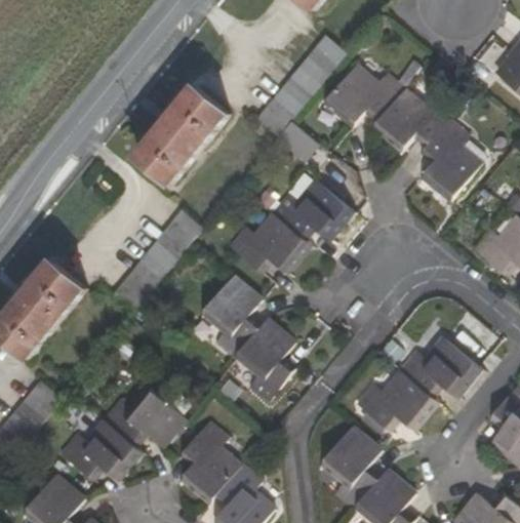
[(300,0),(311,9),(319,0),(300,0)]
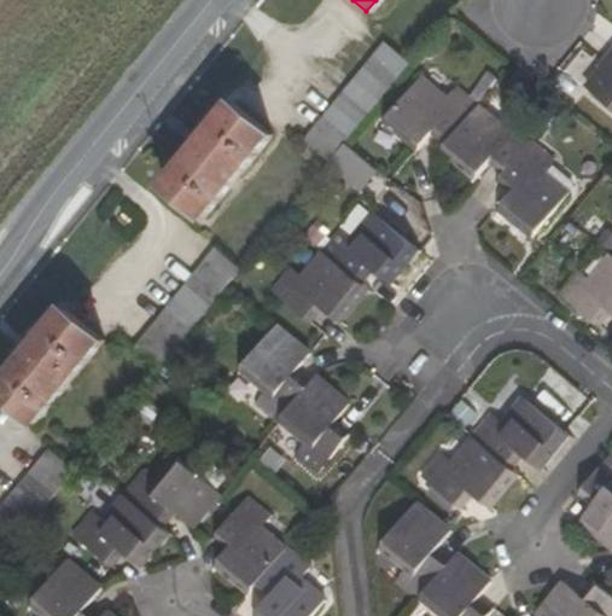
[(611,40),(607,46),(592,65),(595,68),(582,85),(611,110),(611,40)]
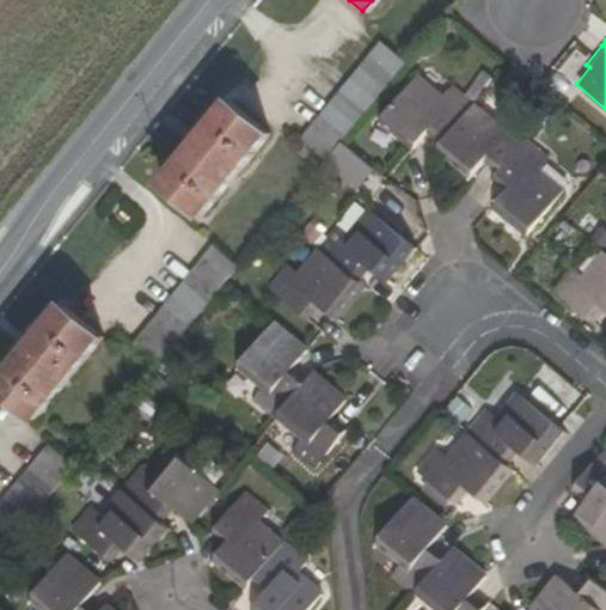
[(357,67),(380,86),(402,61),(378,43),(357,67)]
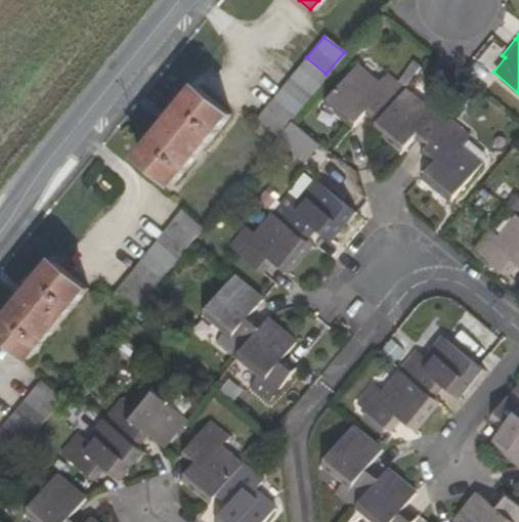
[(351,124),(362,112),(366,106),(380,116),(375,121),(371,126),(399,149),(409,137),(415,131),(427,141),(445,120),(450,112),(431,95),(425,102),(404,86),(401,89),(383,73),(375,82),(353,66),(322,101),(351,124)]
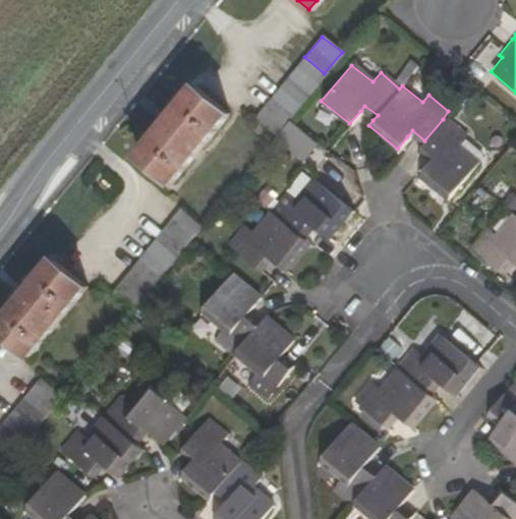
[(274,135),(279,128),(308,93),(288,76),(255,118),(274,135)]
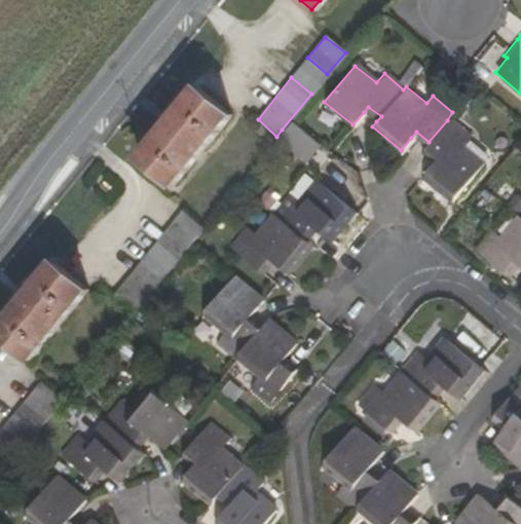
[(228,114),(196,86),(138,157),(170,184),(228,114)]
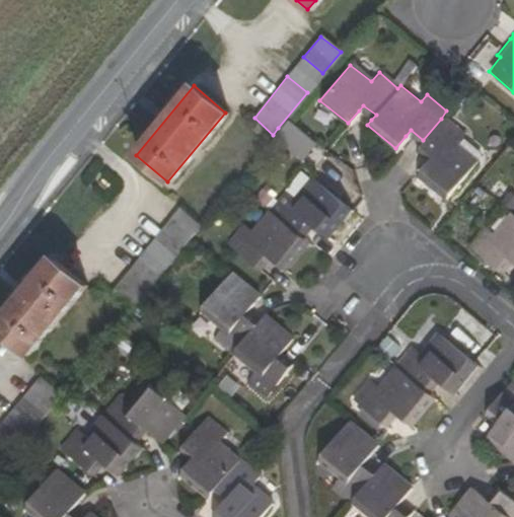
[(359,111),(371,120),(376,115),(363,105),(359,111)]
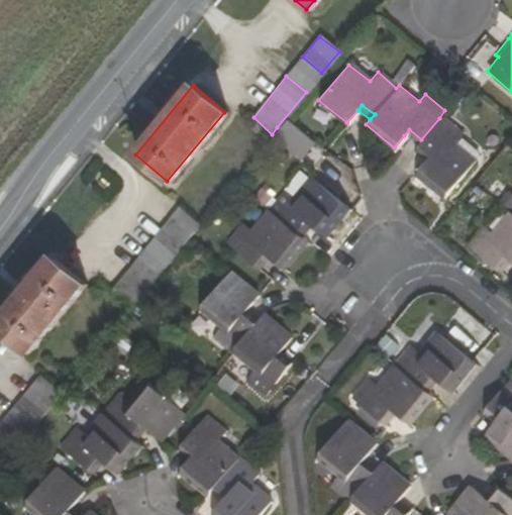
[(273,135),(300,158),(313,141),(287,118),(273,135)]
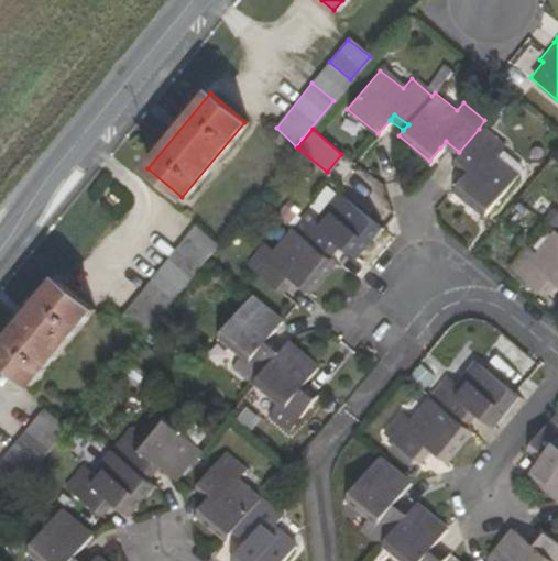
[(462,175),(451,188),(481,213),(515,175),(492,156),(501,145),(479,129),(459,152),(455,158),(468,169),(462,175)]
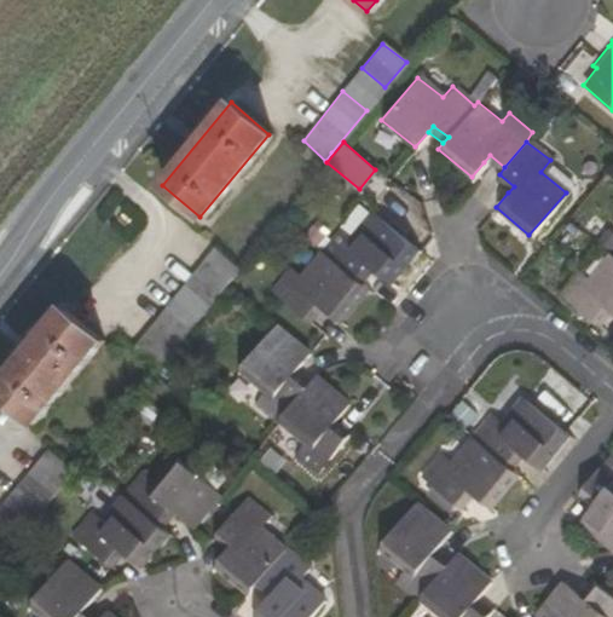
[(484,162),(499,174),(504,167),(490,155),(484,162)]
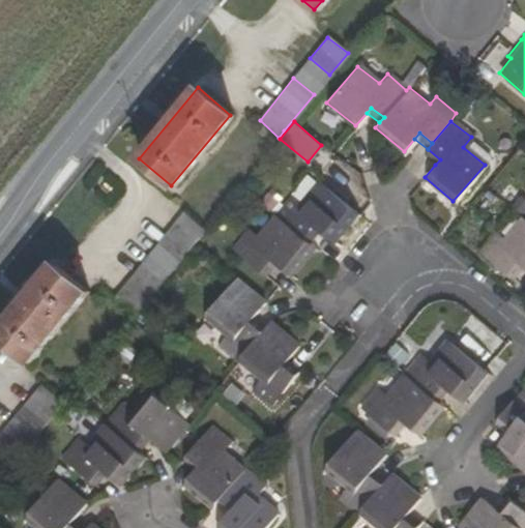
[(428,149),(424,154),(435,165),(440,159),(428,149)]
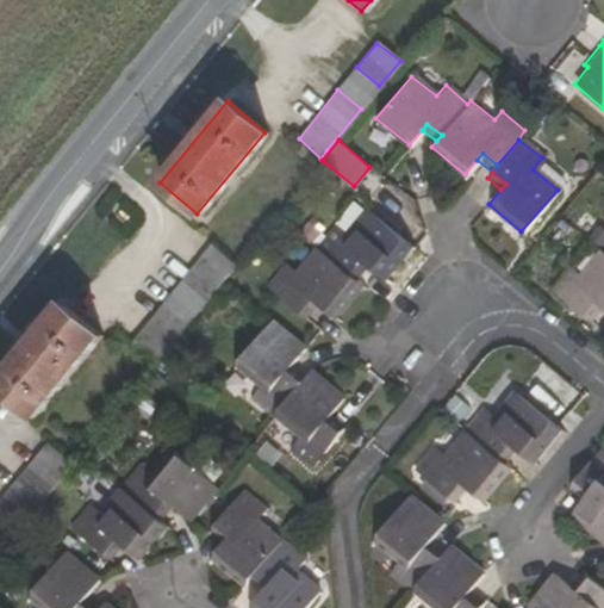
[(359,259),(365,264),(380,277),(409,243),(366,209),(344,231),(335,224),(315,247),(347,272),(359,259)]
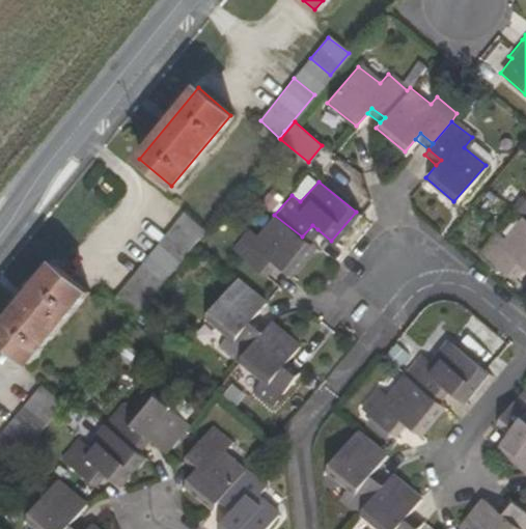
[(525,212),(521,218),(504,239),(495,231),(477,252),(505,276),(517,261),(523,267),(525,269),(525,212)]
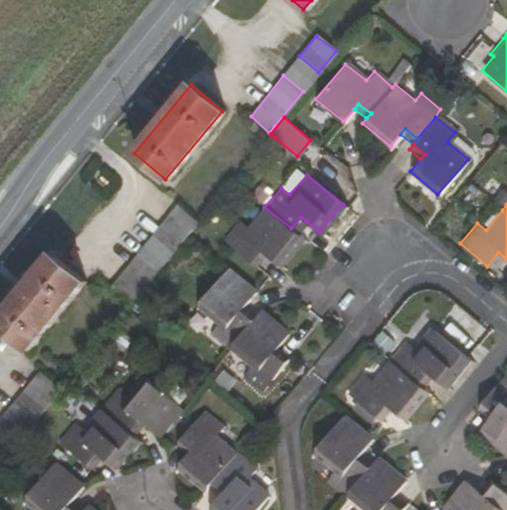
[(129,302),(163,261),(196,221),(176,205),(144,245),(110,286),(129,302)]
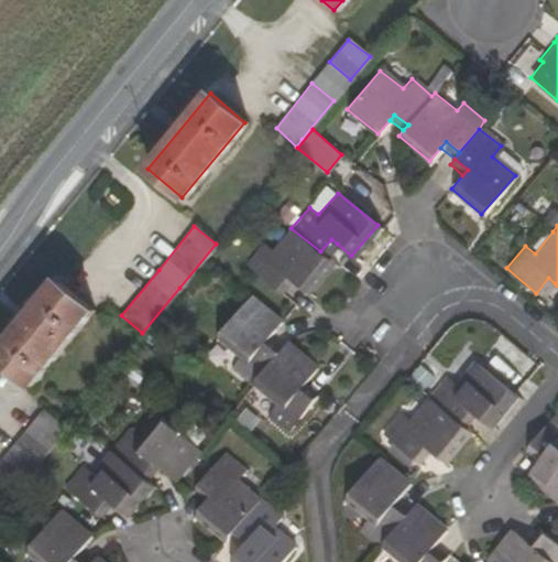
[(331,262),(326,257),(320,251),(291,228),(272,251),(263,244),(244,266),(273,289),(285,276),(292,280),(306,293),(331,262)]
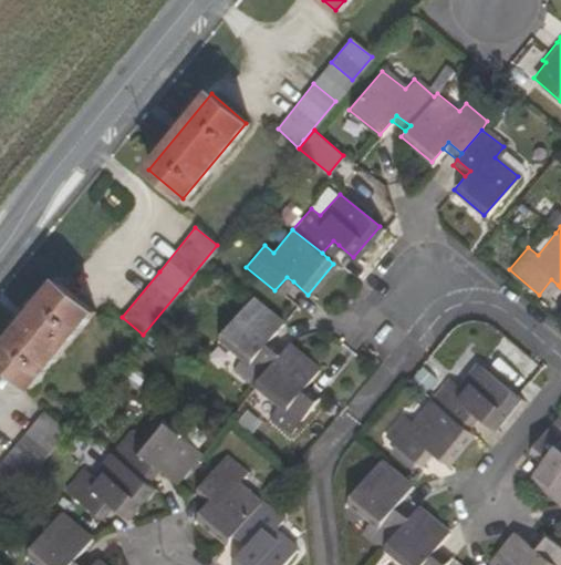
[(333,240),(322,253),(328,258),(339,245),(333,240)]
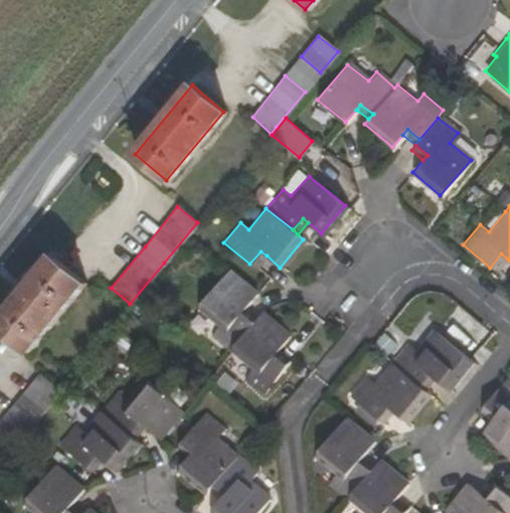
[(261,251),(249,264),(256,269),(267,255),(261,251)]
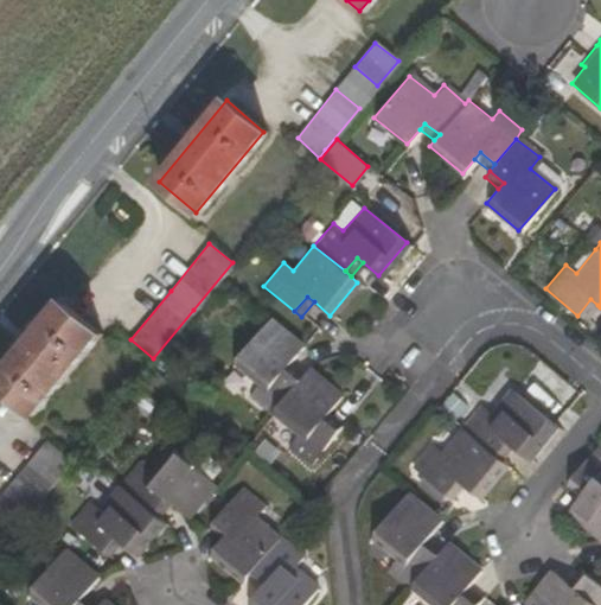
[(598,305),(590,299),(577,316),(584,320),(598,305)]
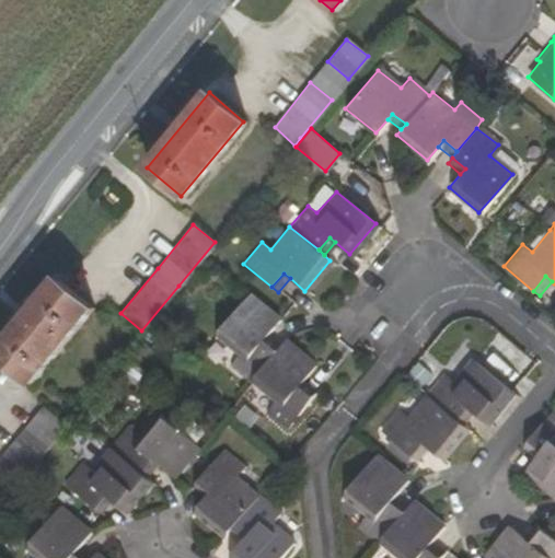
[(91,307),(55,279),(0,344),(0,357),(30,382),(91,307)]
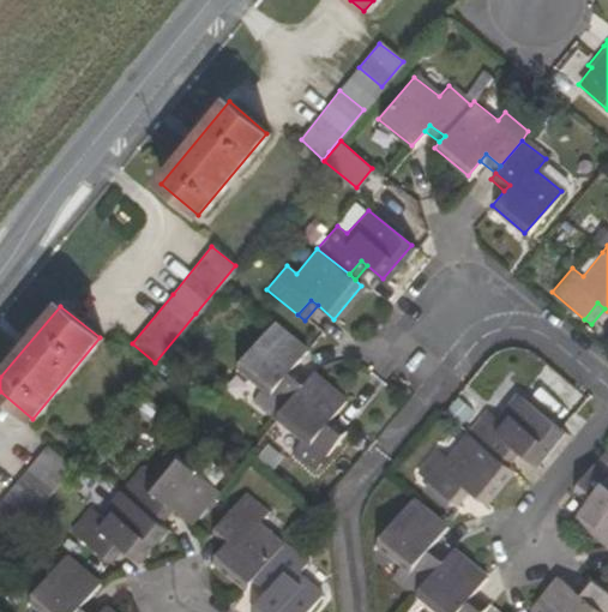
[(286,372),(292,365),(305,351),(271,322),(235,365),(259,387),(250,399),(272,417),(300,384),(286,372)]
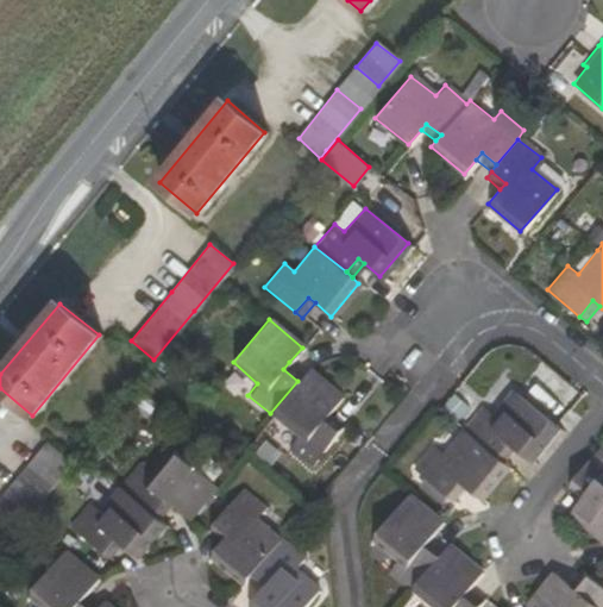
[(283,369),(297,381),(303,375),(289,362),(283,369)]
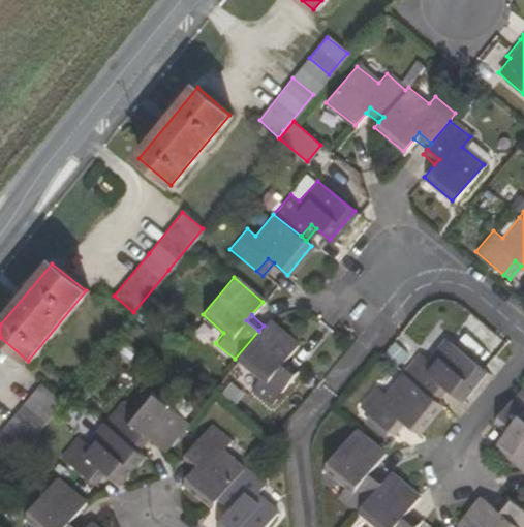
[(267,320),(264,326),(258,331),(235,359),(256,377),(249,386),(269,403),(293,374),(280,364),(285,358),(296,345),(267,320)]
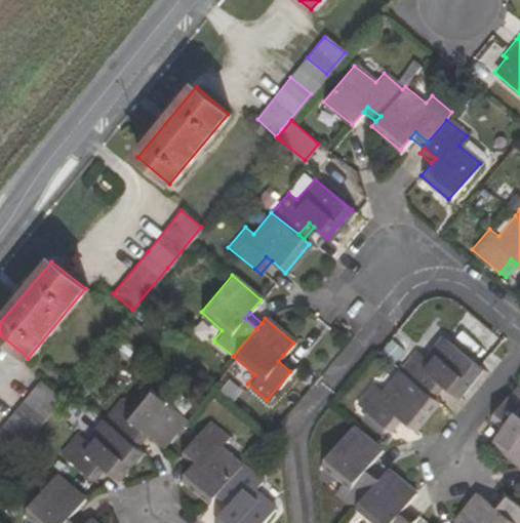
[(436,381),(442,386),(454,397),(479,368),(441,337),(423,358),(414,351),(398,370),(425,393),(436,381)]
